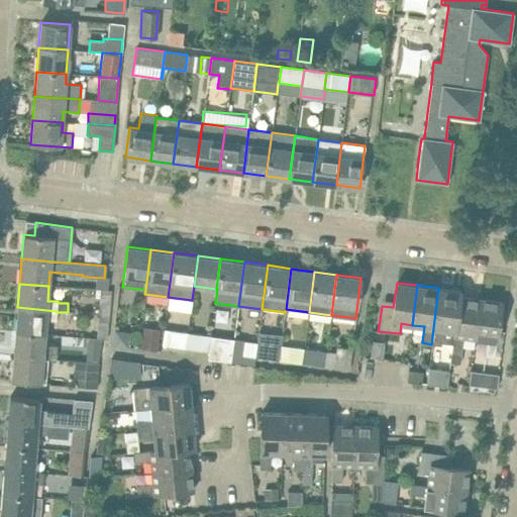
[(460,291),(438,288),(431,344),(441,345),(441,342),(452,344),(454,330),(454,331),(459,296),(460,291)]
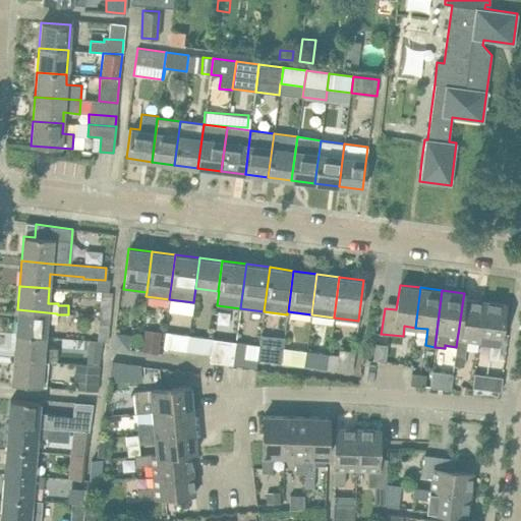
[(97,291),(96,300),(101,300),(99,316),(100,316),(110,317),(113,292),(109,292),(104,291),(97,291)]
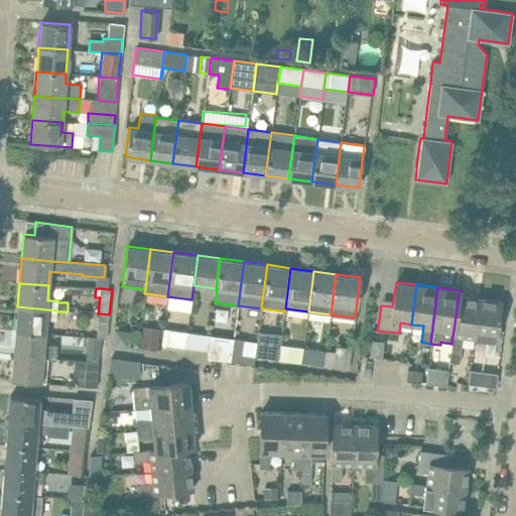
[(454,331),(454,330),(452,344),(448,362),(459,363),(463,337),(474,338),(479,298),(459,295),(454,331)]
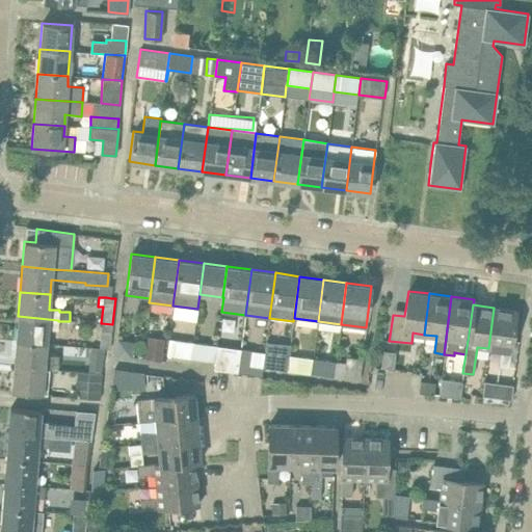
[(516,311),(494,308),(488,348),(500,350),(498,367),(508,368),(516,311)]
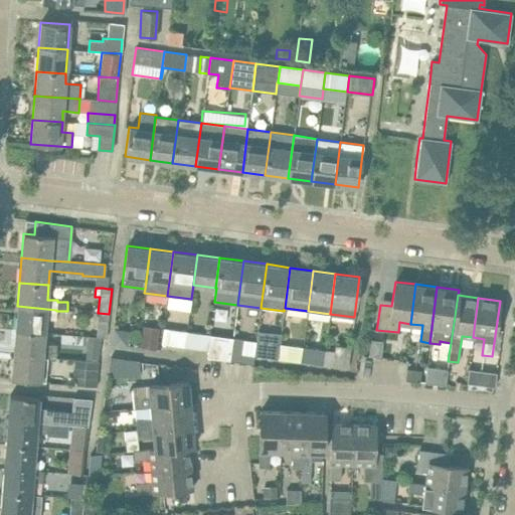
[(17,306),(15,330),(44,332),(45,318),(55,319),(56,311),(56,310),(17,306)]
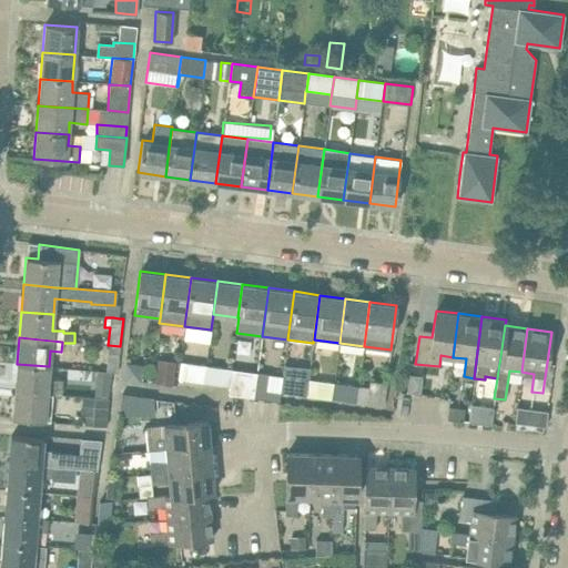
[(105,364),(104,371),(112,372),(118,372),(120,346),(109,345),(107,364),(105,364)]
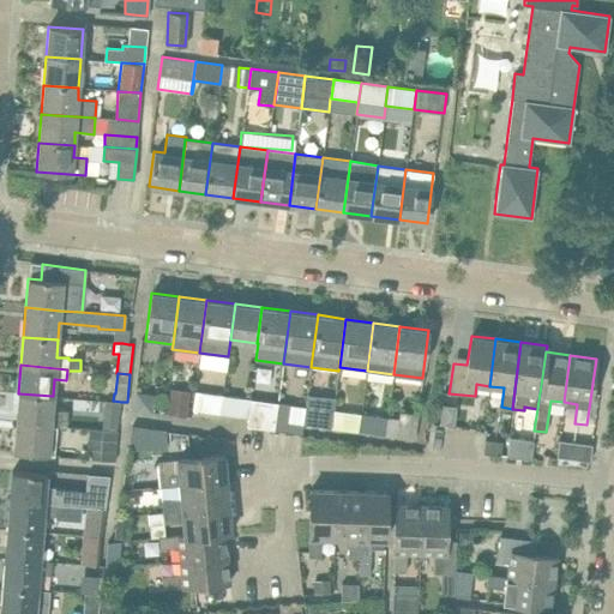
[(191,390),(169,387),(167,415),(191,417),(192,407),(188,407),(191,390)]
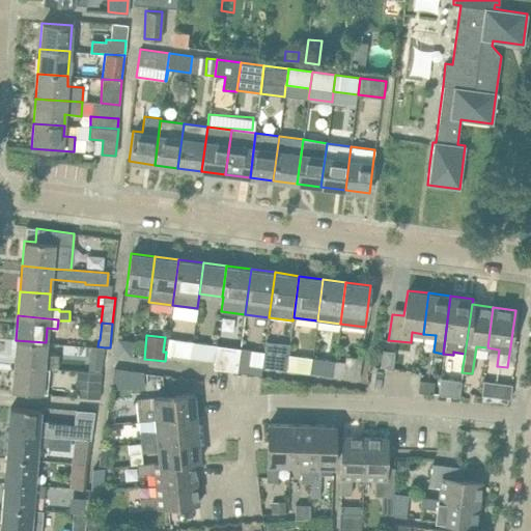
[(134,341),(117,339),(115,356),(132,357),(134,341)]
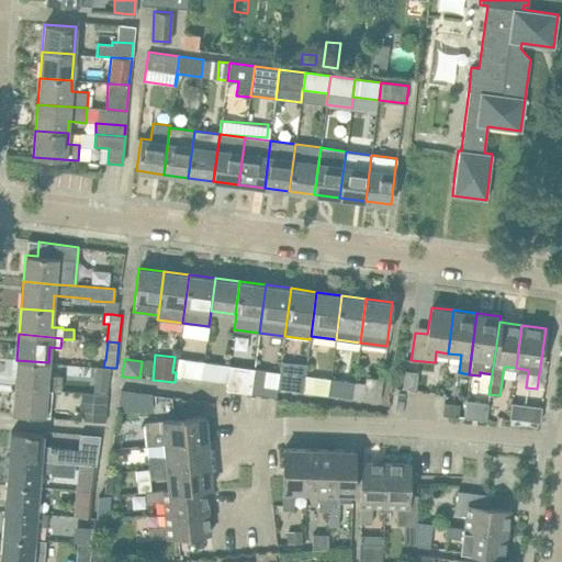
[(179,359),(177,375),(201,379),(203,361),(179,359)]
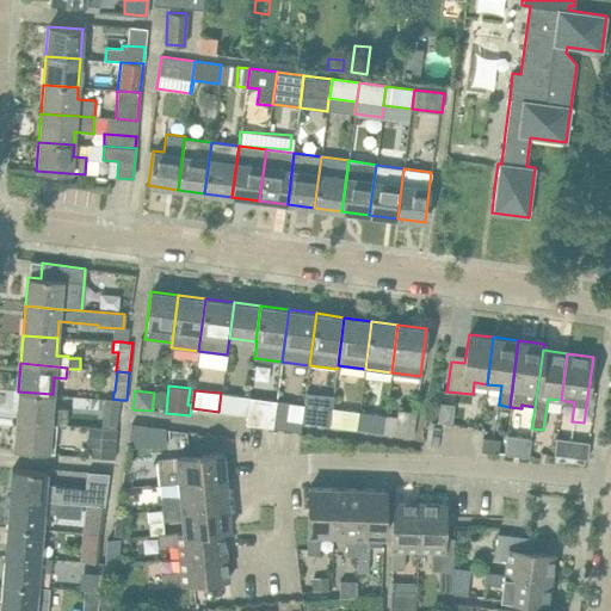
[(51,407),(53,394),(18,392),(16,420),(50,424),(55,424),(55,423),(66,424),(68,408),(51,407)]
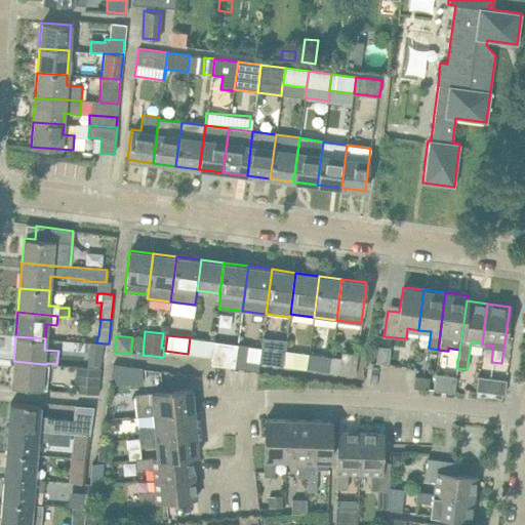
[(213,340),(190,337),(188,354),(211,357),(213,340)]
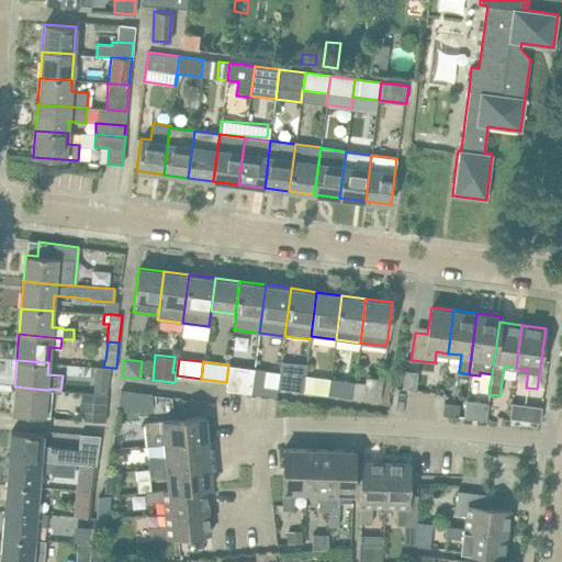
[(228,364),(226,382),(227,382),(226,390),(231,391),(250,393),(254,368),(228,364)]
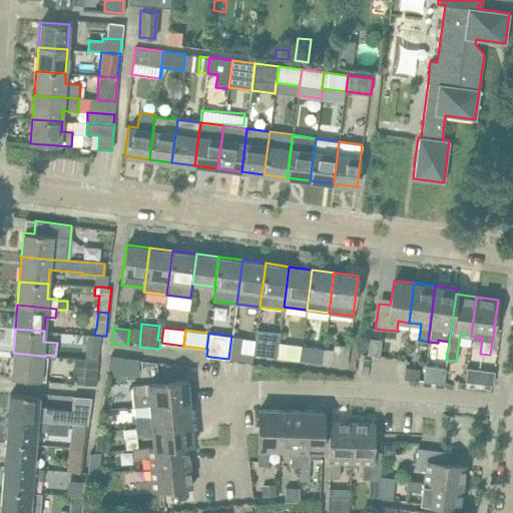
[(87,335),(85,359),(97,360),(101,336),(87,335)]
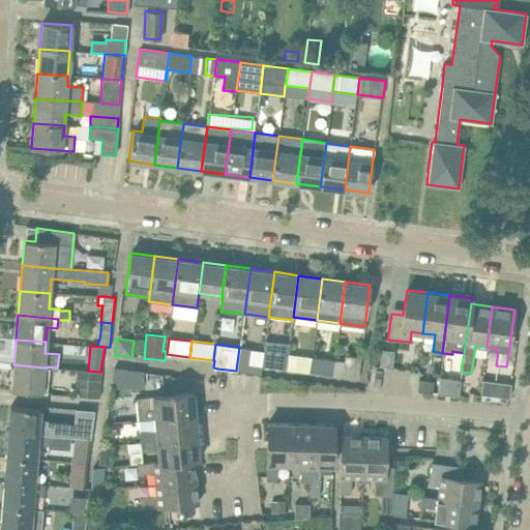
[(251,349),(239,347),(236,371),(261,374),(262,366),(248,364),(251,349)]
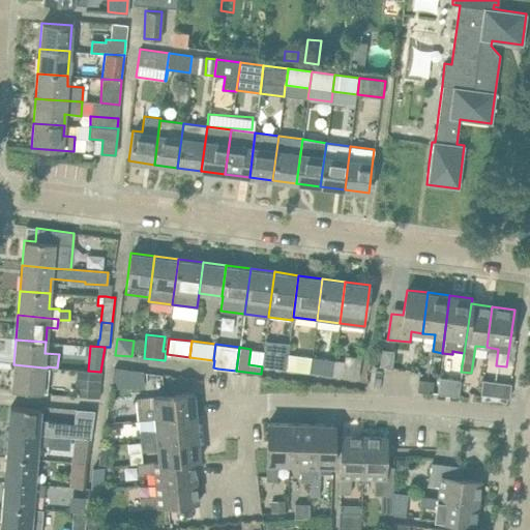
[(264,350),(262,367),(286,371),(288,353),(264,350)]
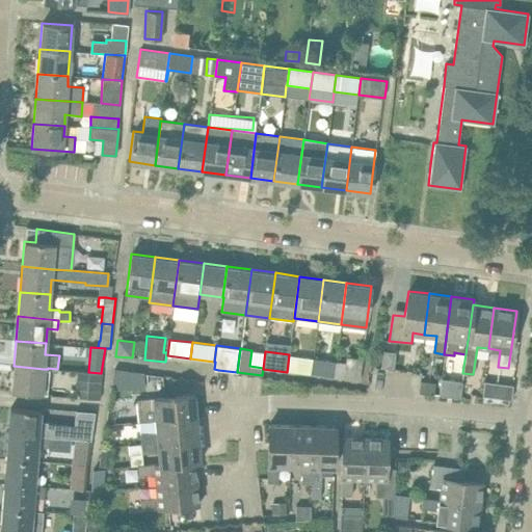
[(313,357),(289,354),(287,372),(311,375),(313,357)]
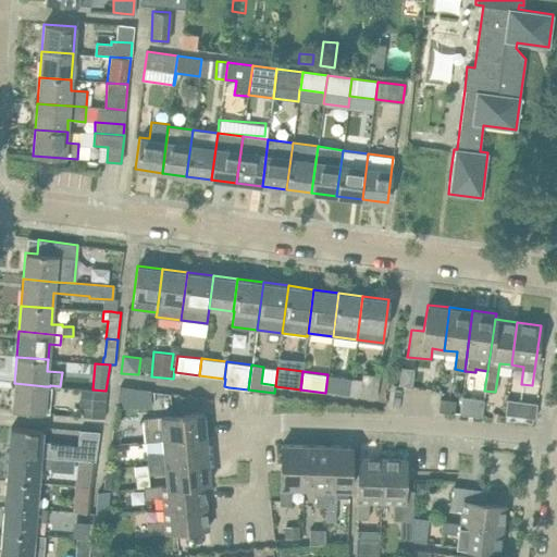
[(362,379),(351,378),(349,396),(376,399),(379,375),(362,373),(362,379)]
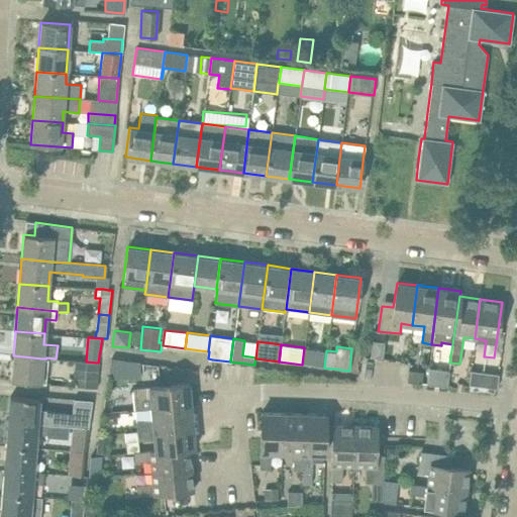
[(326,350),(304,347),(302,365),(324,368),(326,350)]
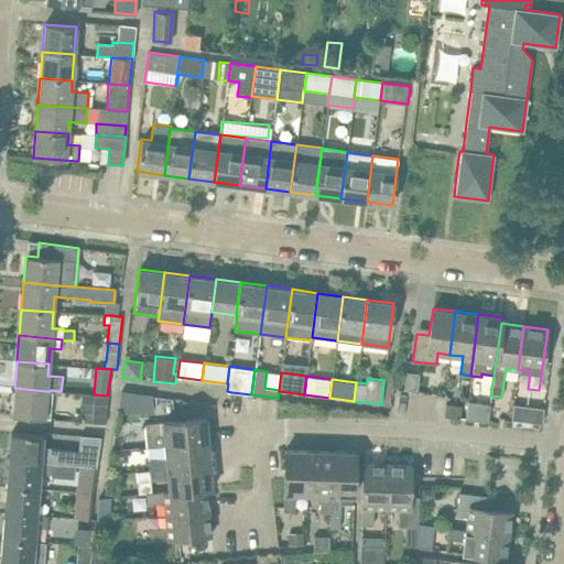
[(14,388),(12,415),(44,418),(46,391),(14,388)]
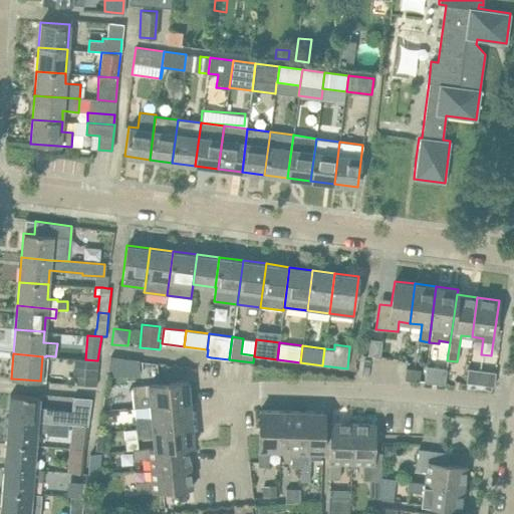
[(73,368),(72,383),(96,386),(97,360),(85,359),(74,358),(73,368)]
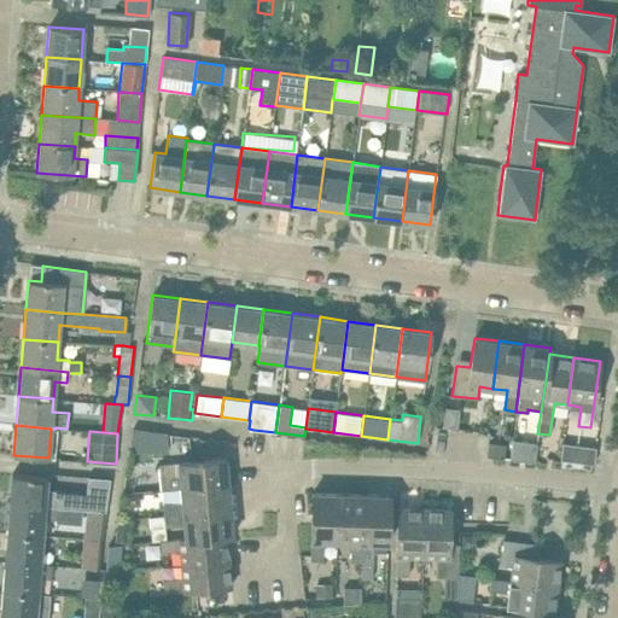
[(165,433),(150,431),(151,450),(167,449),(165,433)]
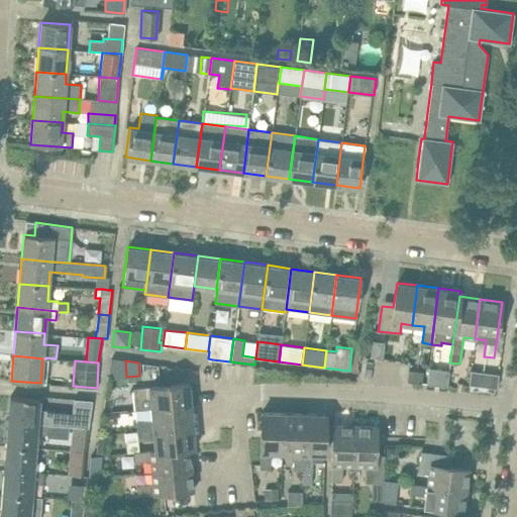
[(430,369),(428,385),(431,385),(445,387),(445,385),(447,386),(448,377),(448,371),(441,370),(430,369)]
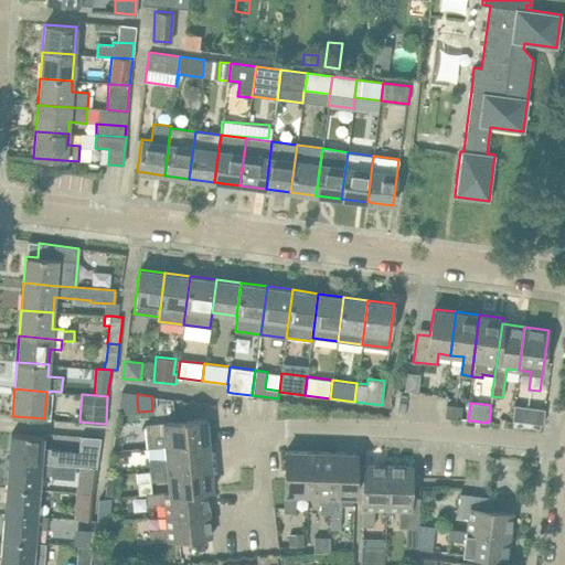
[(461,407),(446,405),(444,417),(460,419),(461,407)]
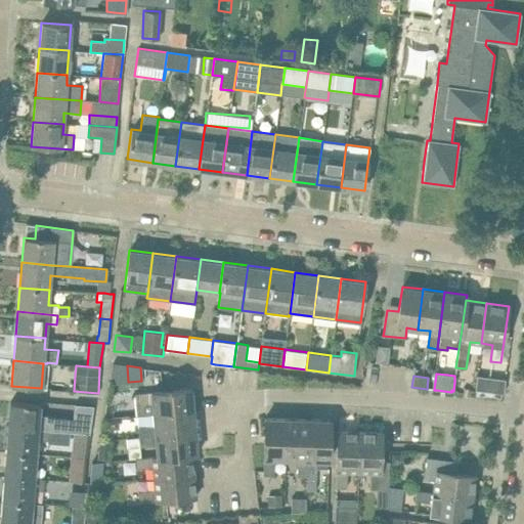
[(505,380),(477,376),(475,390),(503,393),(505,380)]
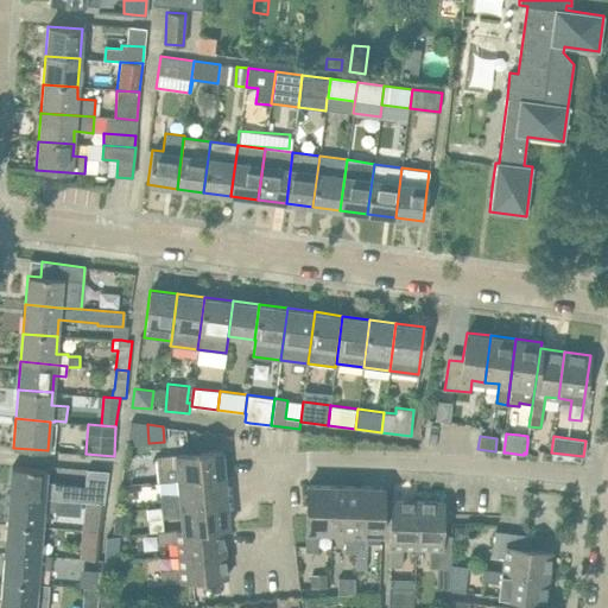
[(225,476),(222,450),(157,457),(159,482),(177,480),(177,481),(225,476)]
